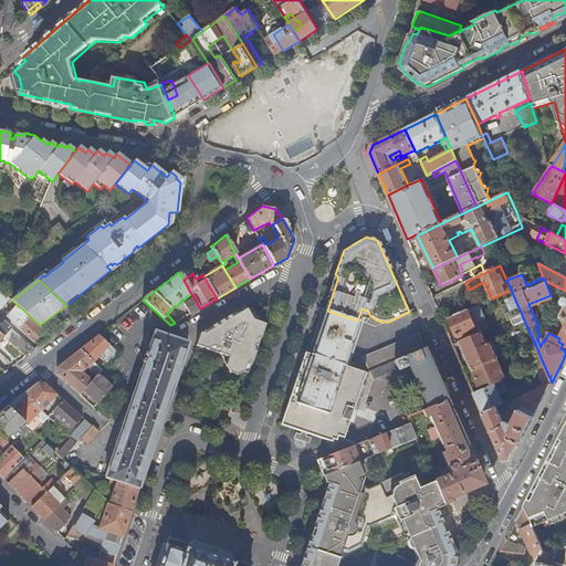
[(545,281),(551,295),(552,297),(562,289),(545,281)]
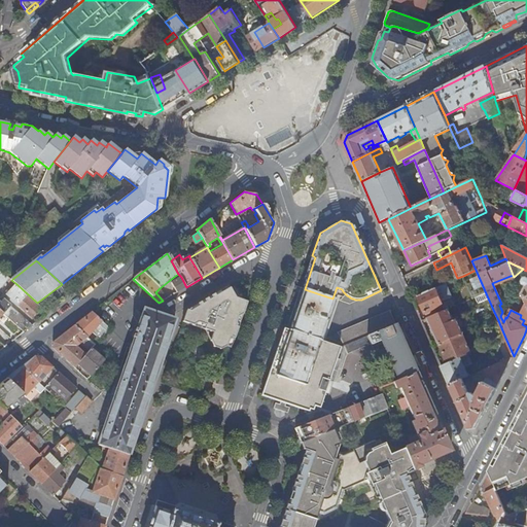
[(0,310),(3,314),(10,306),(4,300),(0,303),(0,302),(0,288),(6,281),(9,278),(0,270),(0,310)]
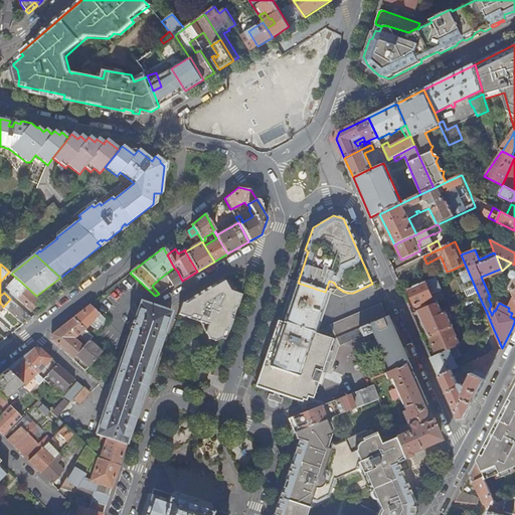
[(453,270),(463,292),(475,287),(465,264),(453,270)]
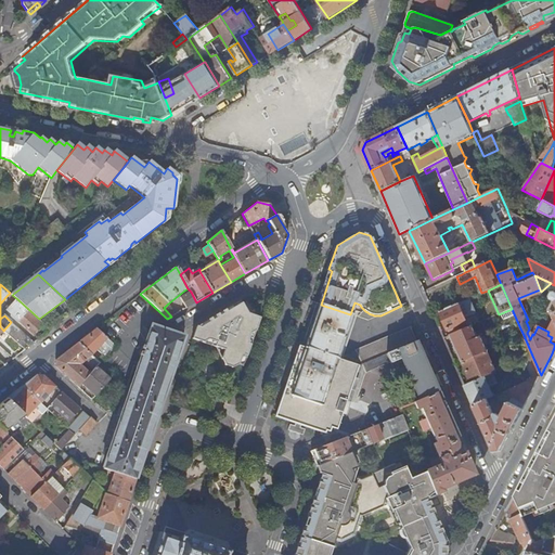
[(550,297),(544,299),(549,310),(554,312),(554,289),(554,293),(552,293),(550,297)]
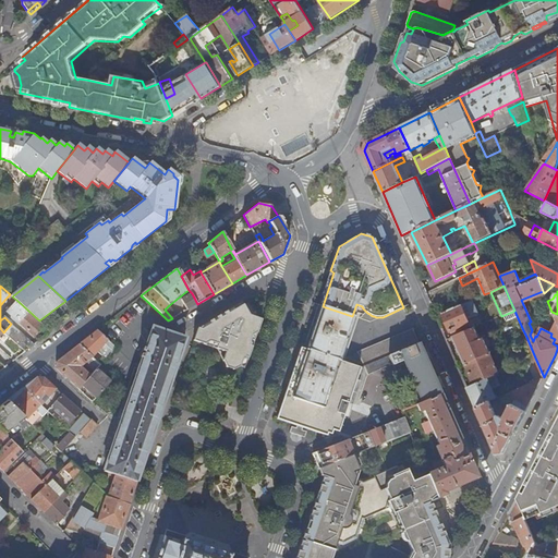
[(197,304),(192,293),(182,300),(187,310),(197,304)]
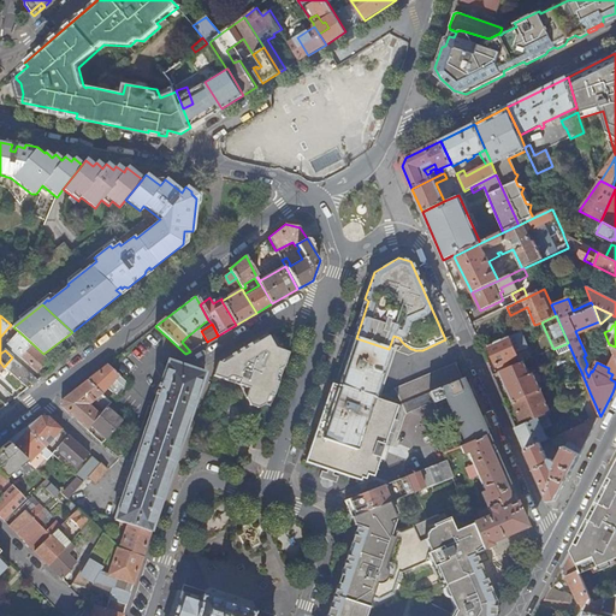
[(11,325),(7,329),(15,335),(18,331),(13,327),(11,325)]
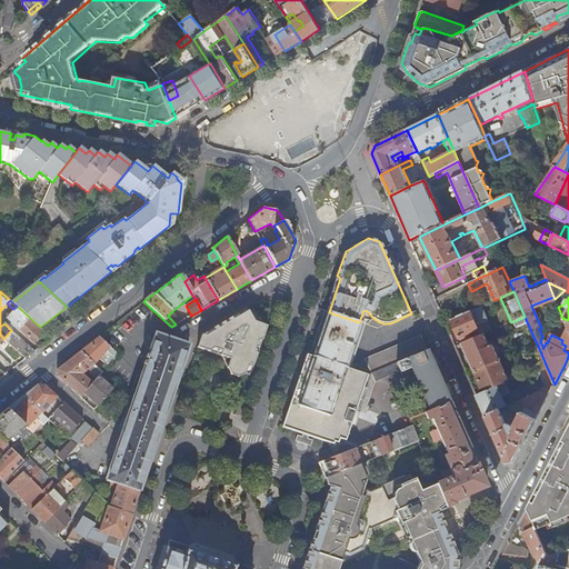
[(40,327),(17,306),(13,309),(7,318),(36,342),(45,332),(40,327)]
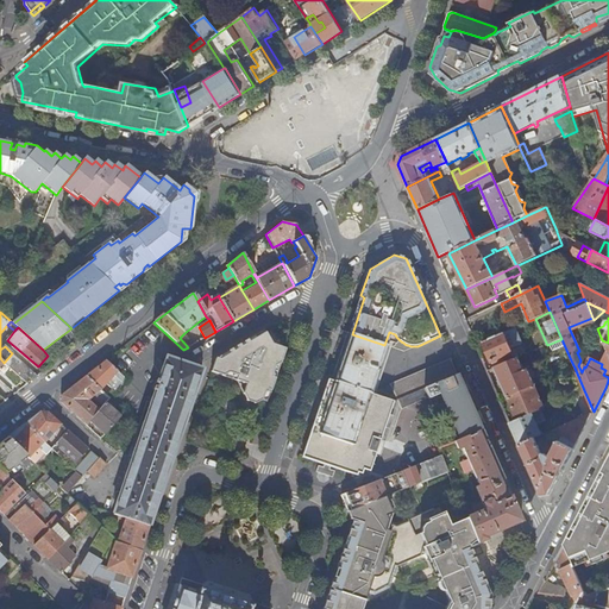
[(265,333),(256,339),(274,369),(275,366),(280,363),(284,349),(272,344),(265,333)]
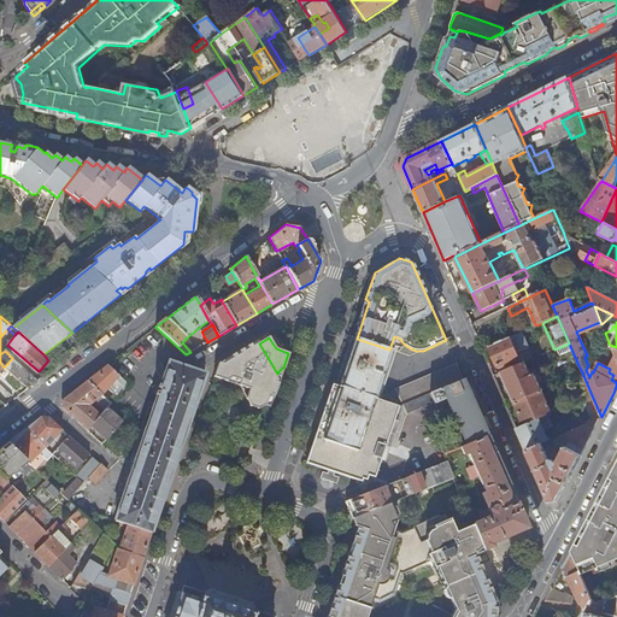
[(353,338),(336,386),(366,397),(377,400),(394,352),(389,350),(357,339),(353,338)]
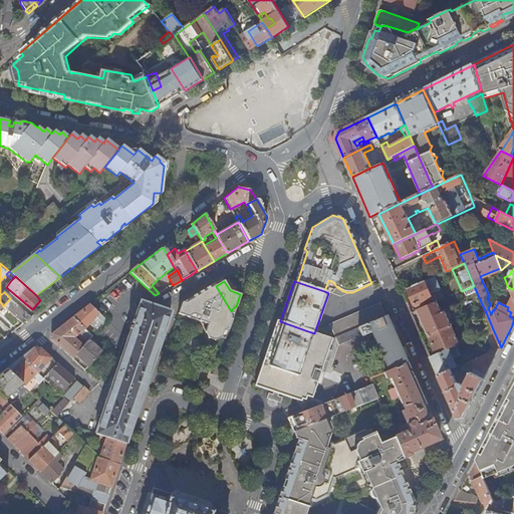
[(425,281),(408,289),(415,305),(432,297),(425,281)]
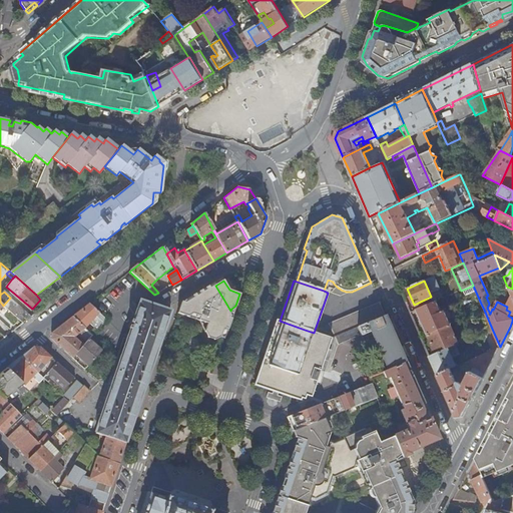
[(214,283),(181,303),(177,314),(207,324),(204,332),(207,338),(214,340),(220,337),(223,330),(227,332),(232,316),(228,315),(230,311),(215,286),(214,283)]
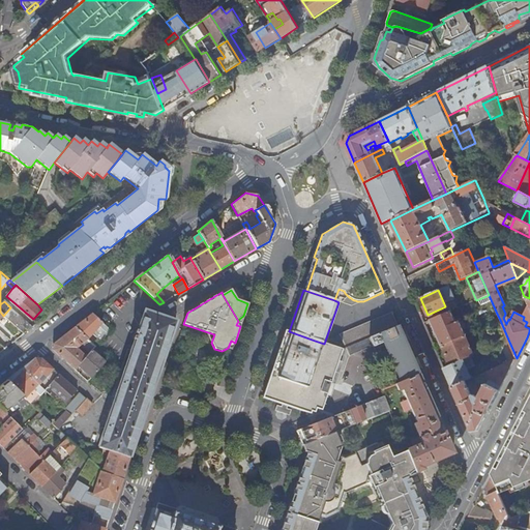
[(7,319),(24,334),(32,327),(15,311),(7,319)]
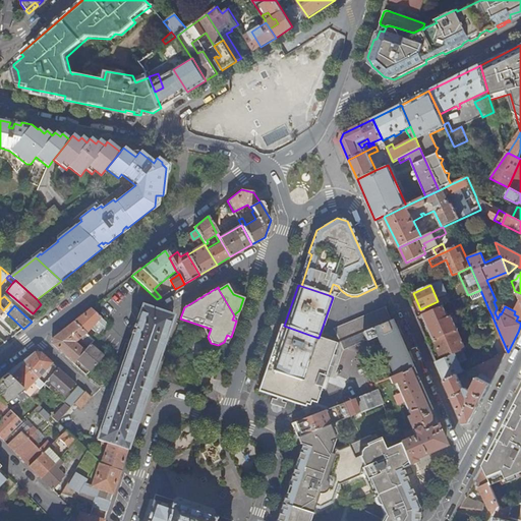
[(97,440),(101,442),(127,450),(132,435),(137,420),(141,407),(146,394),(155,367),(169,325),(172,315),(142,306),(135,326),(132,325),(131,328),(134,329),(133,332),(131,331),(129,334),(132,335),(111,397),(107,411),(97,440)]
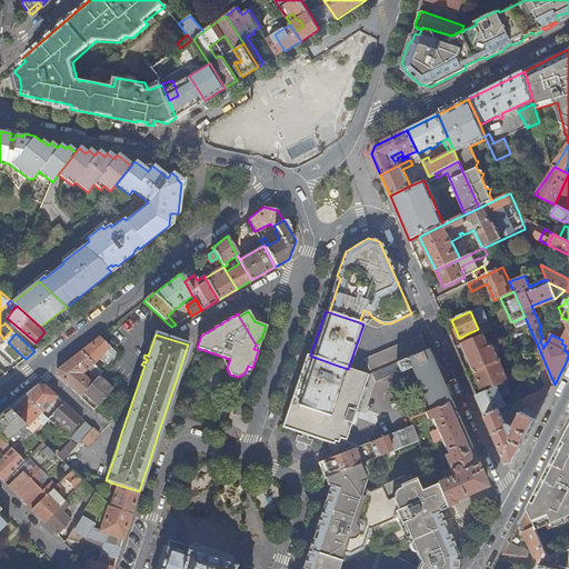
[(462,343),(475,372),(500,360),(501,360),(492,342),(489,343),(486,335),(462,343)]
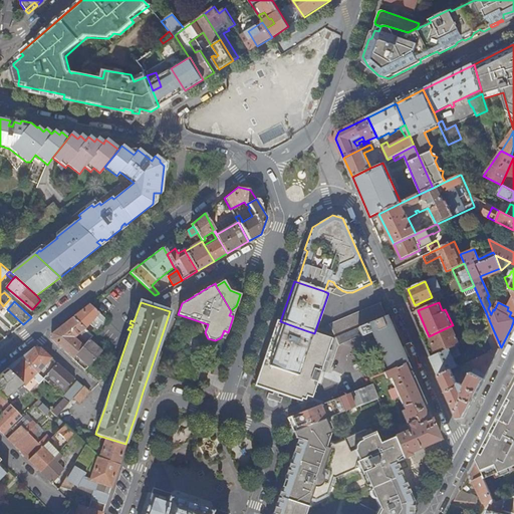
[(84,329),(92,336),(97,331),(89,324),(99,313),(89,304),(72,317),(85,329),(84,329)]
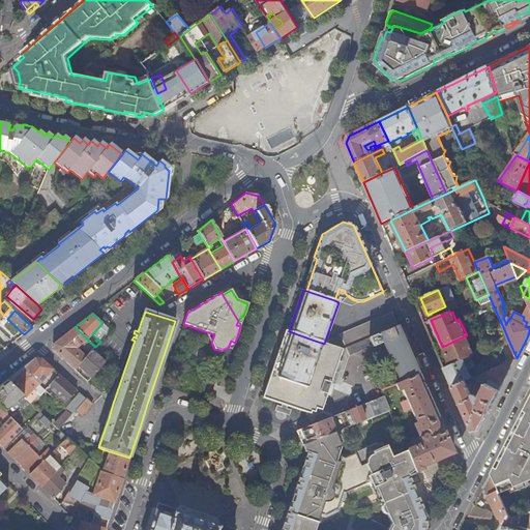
[(369,337),(396,324),(391,314),(340,334),(346,348),(369,337)]
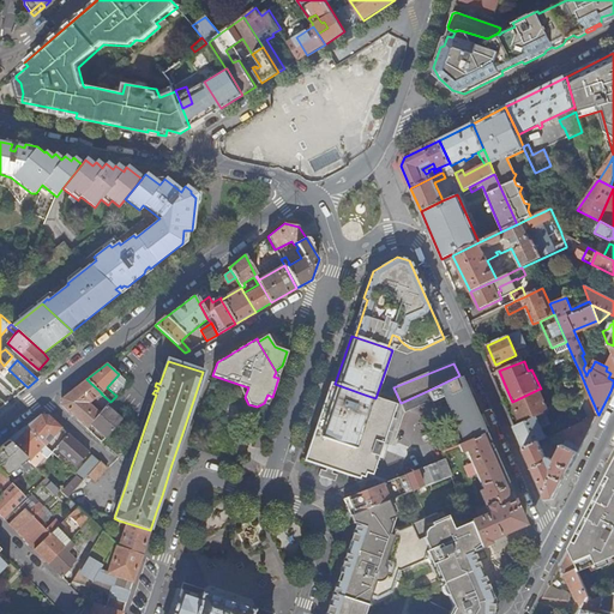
[(107,387),(116,396),(127,383),(119,374),(107,387)]
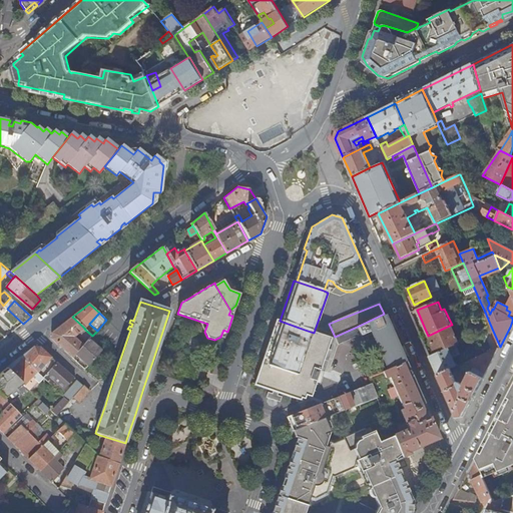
[(361,335),(361,336),(371,332),(389,370),(405,363),(384,317),(385,316),(384,314),(357,327),(361,335)]
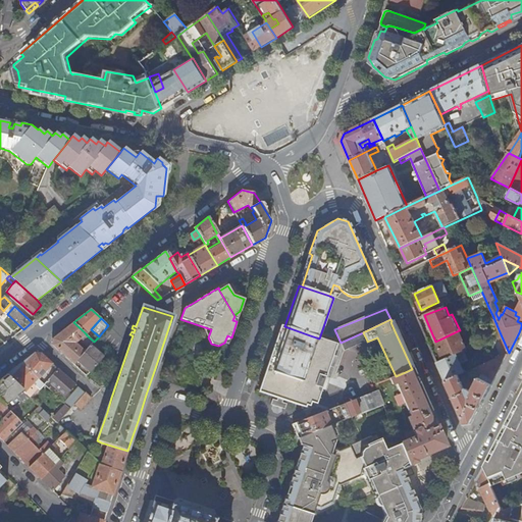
[(89,348),(91,345),(94,342),(86,334),(87,334),(73,322),(52,338),(52,346),(73,364),(76,361),(85,352),(75,343),(80,340),(89,348)]
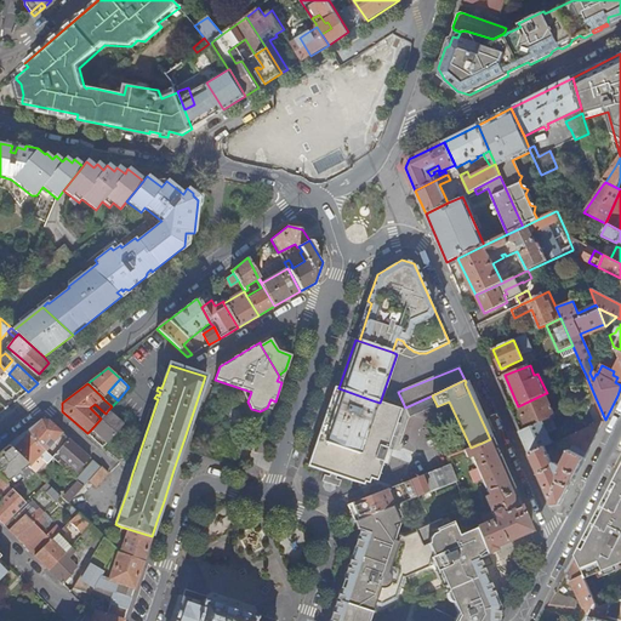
[(339,388),(335,387),(307,466),(330,474),(329,477),(324,476),(322,482),(339,488),(341,480),(336,479),(336,477),(363,485),(364,483),(368,484),(370,479),(376,482),(400,410),(380,403),(369,399),(339,388)]
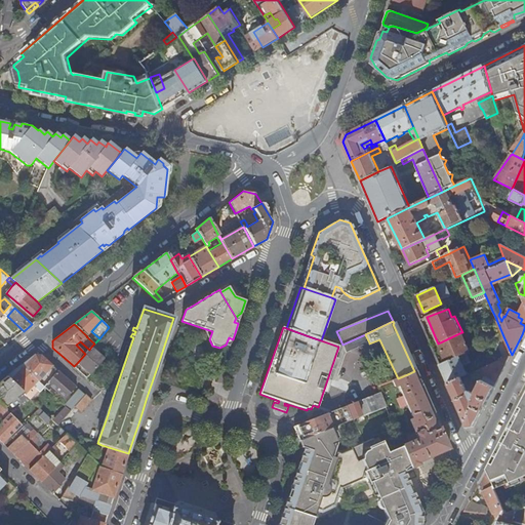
[(446,362),(458,356),(470,352),(461,332),(438,344),(446,362)]
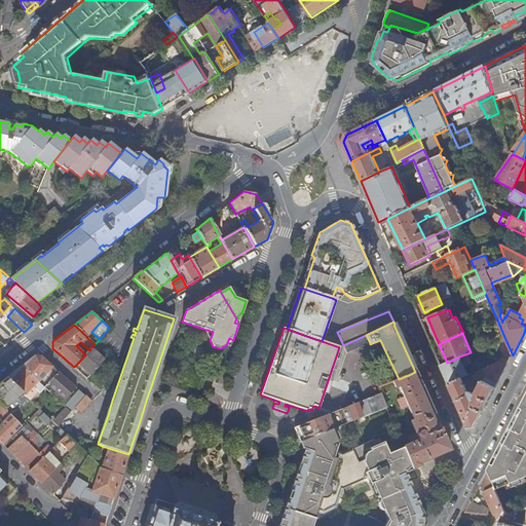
[(366,335),(343,345),(346,353),(370,343),(366,335)]
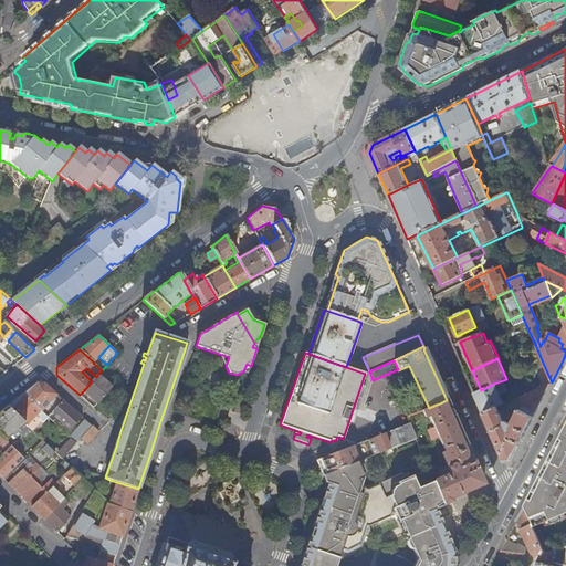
[(541,363),(535,366),(542,379),(547,377),(541,363)]
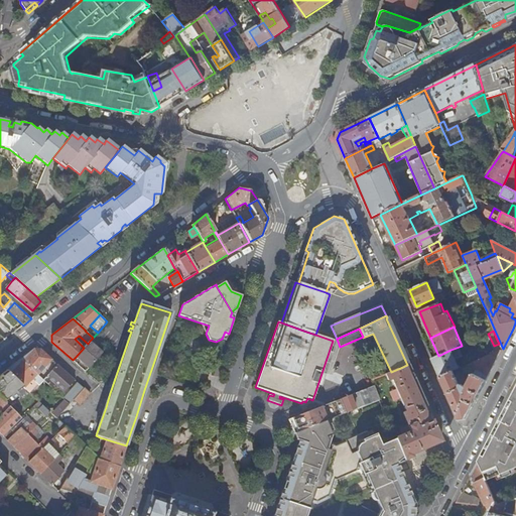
[(100,355),(102,353),(90,341),(88,344),(84,348),(76,357),(83,363),(88,368),(100,355)]
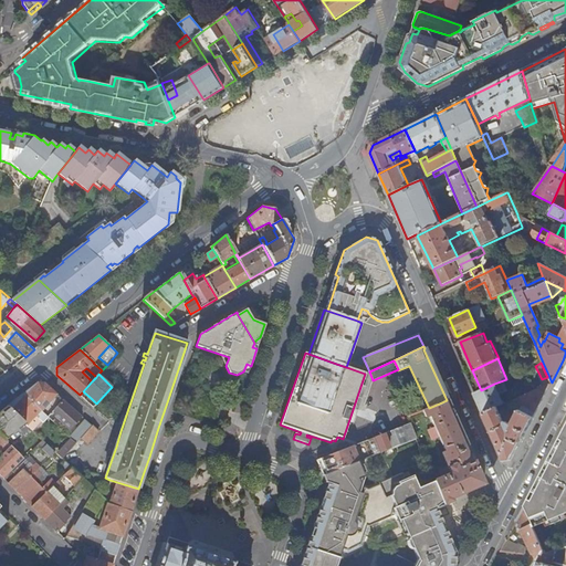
[(38,383),(23,394),(40,409),(55,394),(44,384),(38,383)]
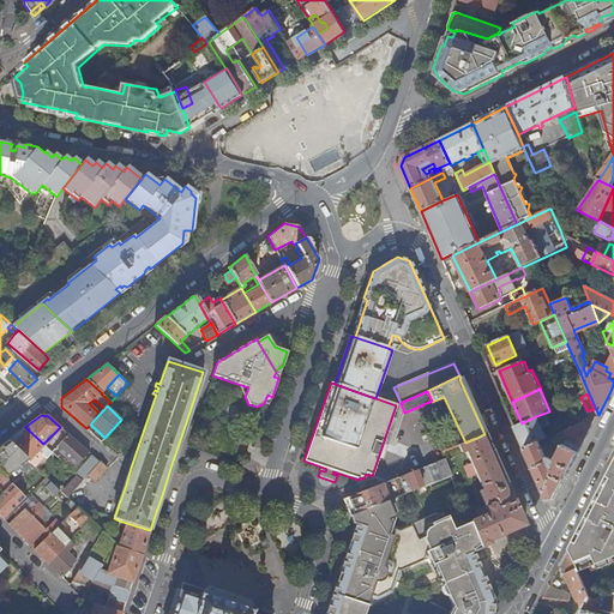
[(540,443),(547,439),(536,416),(522,423),(516,426),(525,449),(540,443)]
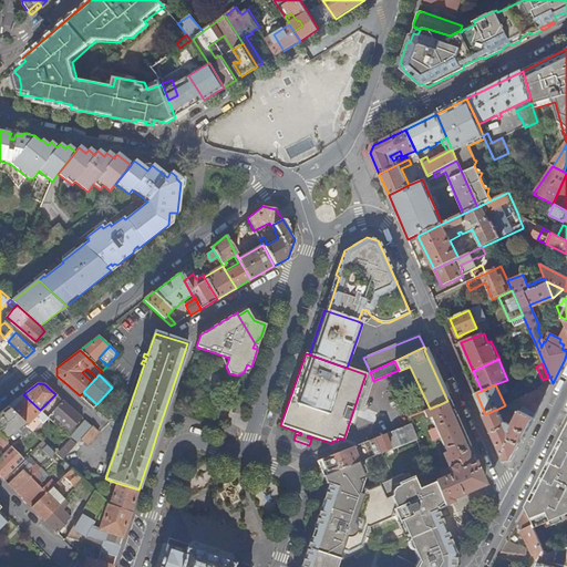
[(552,384),(514,402),(524,406),(522,411),(521,411),(514,426),(507,423),(505,424),(498,409),(485,414),(505,461),(512,461),(528,430),(552,384)]
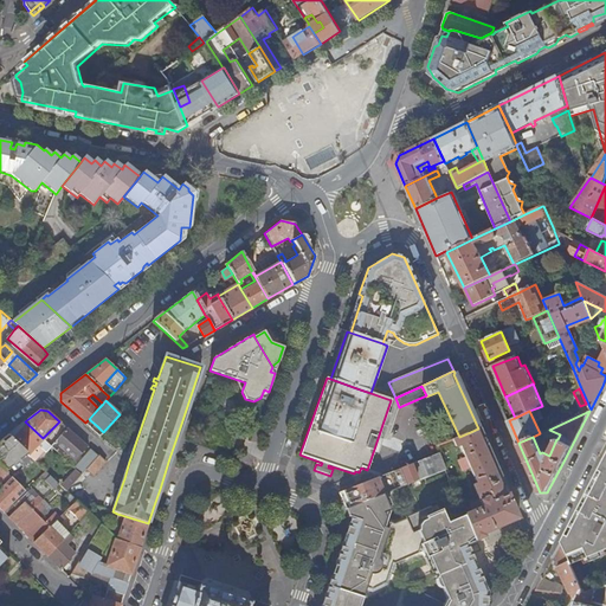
[(124,423),(117,417),(103,432),(100,436),(116,450),(129,436),(121,427),(124,423)]
